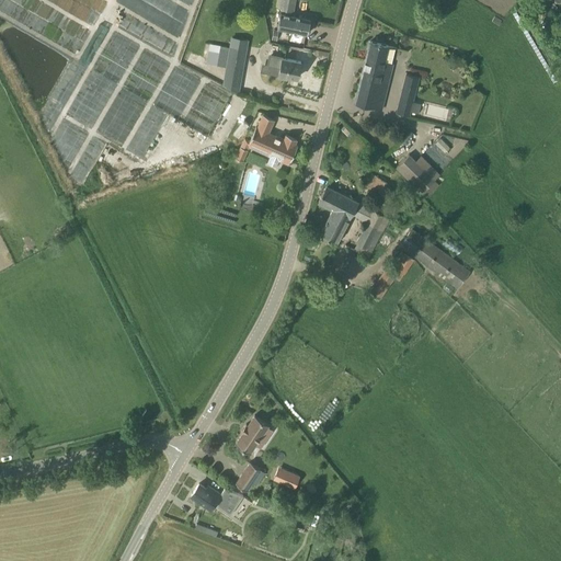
[(289,30),(307,34),(308,32),(310,31),(310,27),(309,25),(310,19),(293,15),(293,11),(295,0),(282,0),(281,9),(281,13),(277,27),(289,30)]
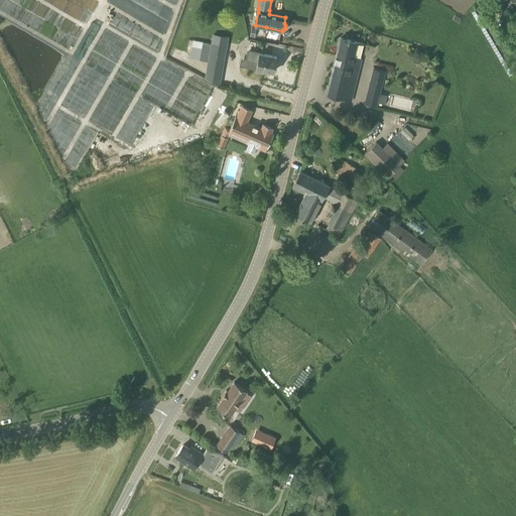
[(487,0),(484,4),(490,10),(495,5),(499,0),(487,0)]
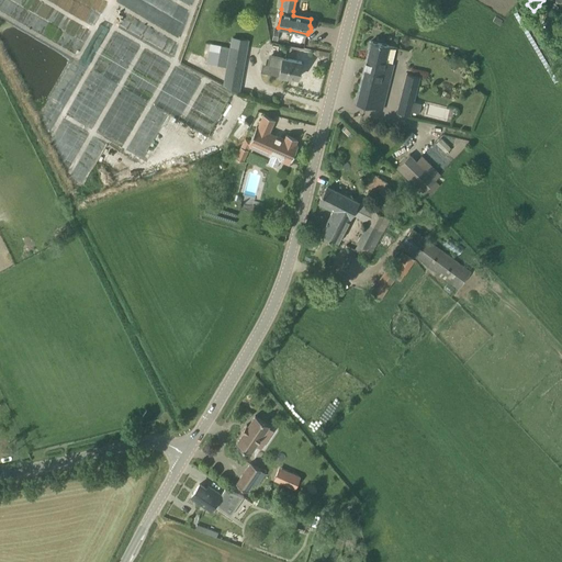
[(382,109),(394,64),(385,62),(389,46),(371,41),(356,102),(382,109)]
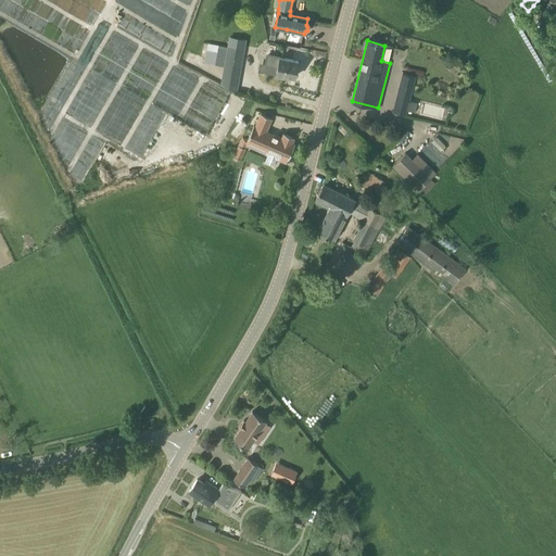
[(237,91),(244,49),(227,47),(220,84),(228,89),(237,91)]
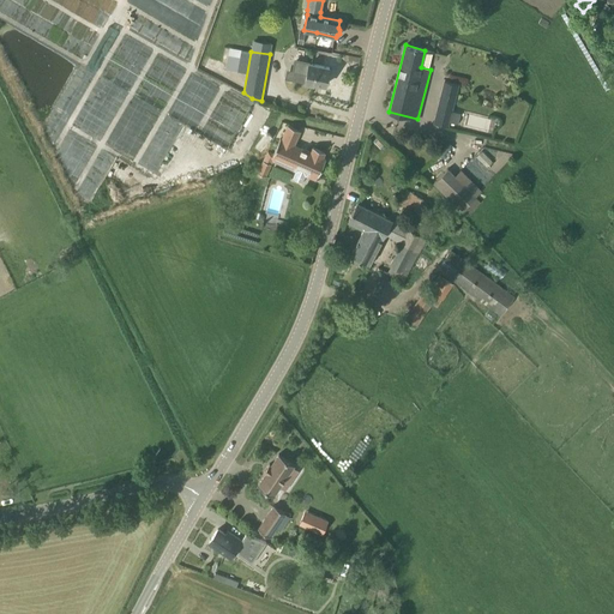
[(325,85),(330,67),(296,60),(292,80),(305,83),(313,85),(314,83),(325,85)]
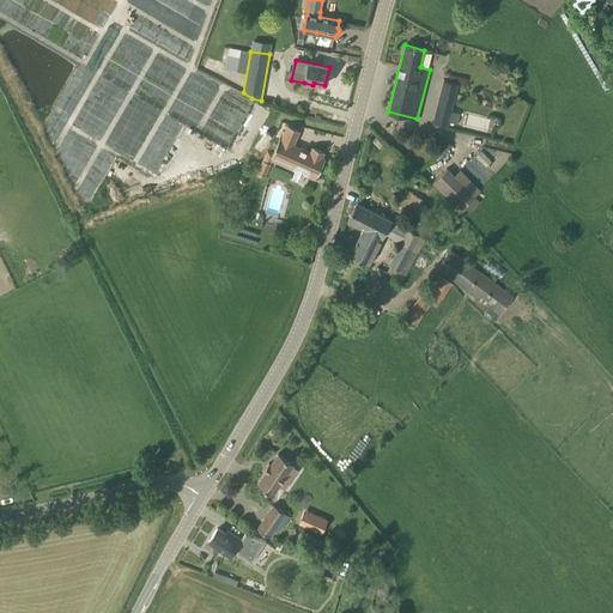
[(448,127),(459,86),(443,83),(434,122),(448,127)]
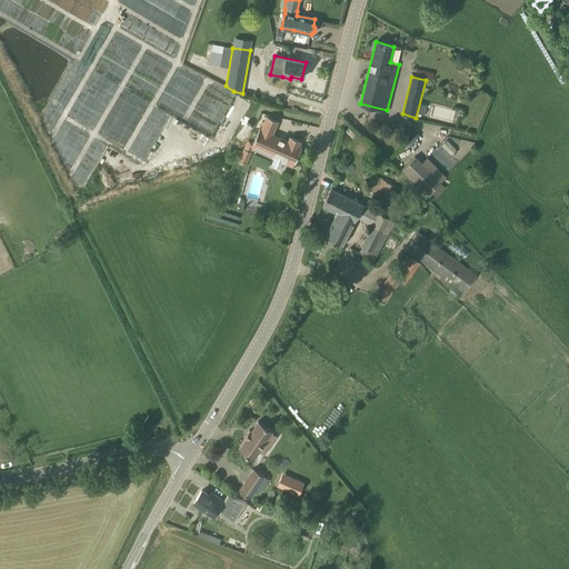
[(245,135),(253,120),(246,116),(238,130),(245,135)]
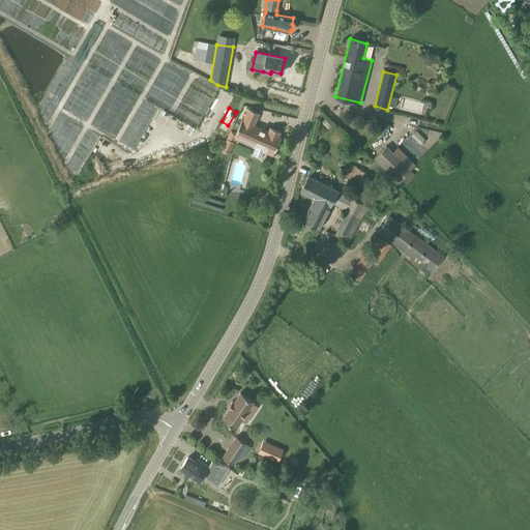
[(224,146),(223,147),(223,149),(230,152),(237,135),(255,143),(253,147),(255,148),(253,153),(261,157),(263,151),(265,152),(267,149),(274,152),(282,137),(277,135),(280,130),(270,126),(268,131),(254,125),(258,114),(247,109),(237,133),(231,129),(224,146)]
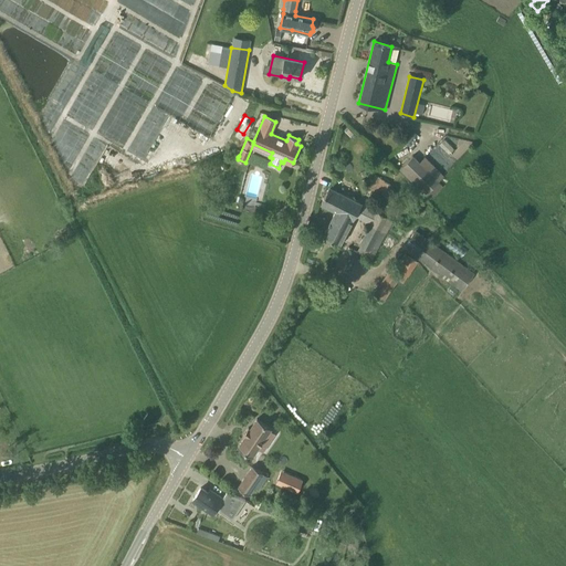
[(423,195),(425,194),(430,199),(443,186),(437,180),(438,180),(411,155),(398,168),(423,195)]
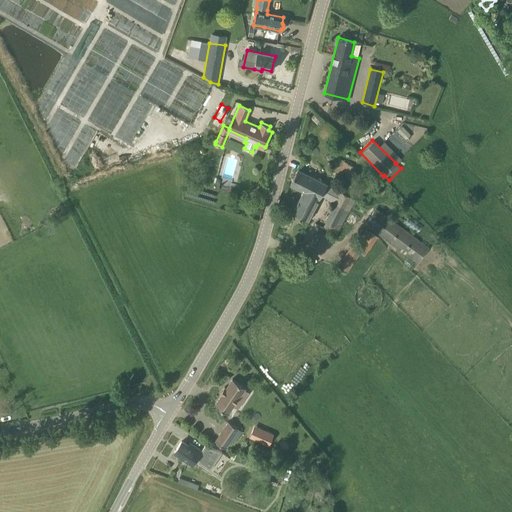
[(215,142),(201,145),(203,154),(206,153),(205,148),(215,145),(215,144),(215,142)]
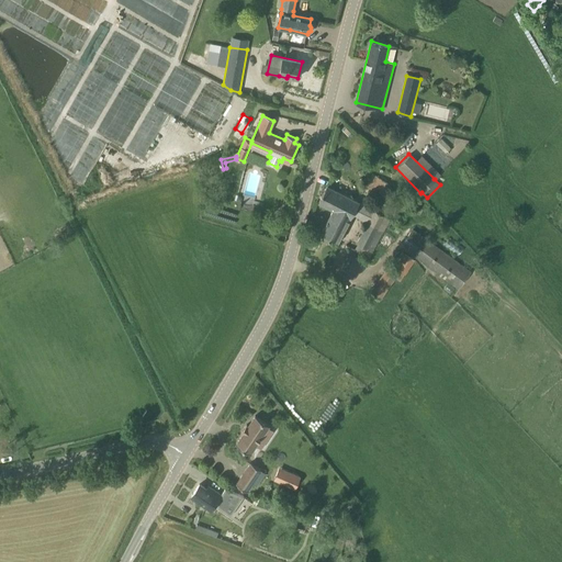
[(381,195),(388,183),(373,175),(369,183),(372,184),(370,188),(381,195)]
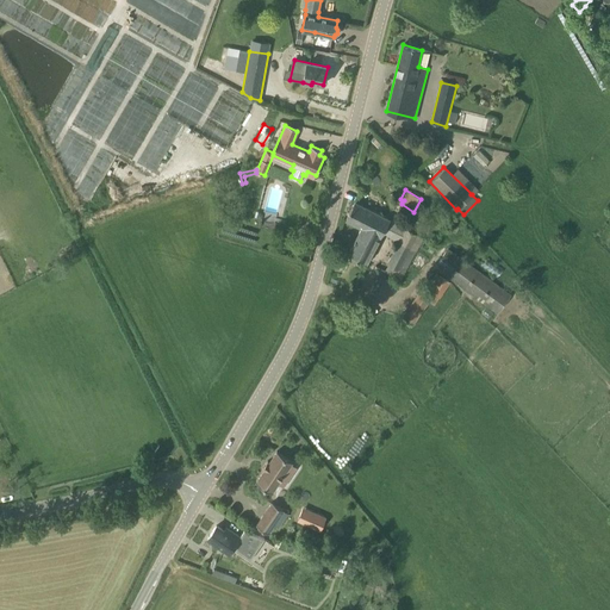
[(366,229),(375,211),(355,201),(346,219),(361,228),(366,229)]
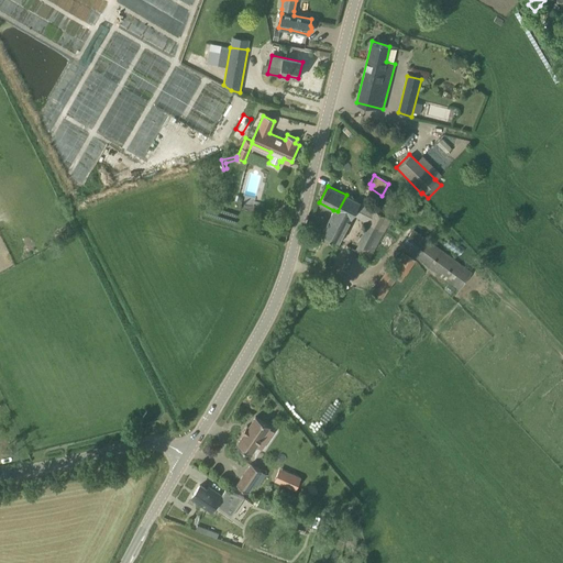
[(392,218),(346,195),(338,211),(333,210),(321,234),(339,243),(353,216),(368,223),(354,250),(371,258),(392,218)]
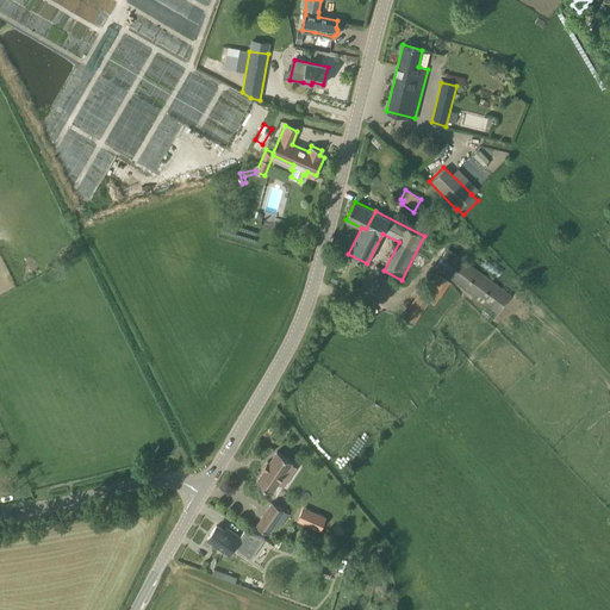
[(497,315),(508,299),(511,294),(449,249),(435,268),(497,315)]
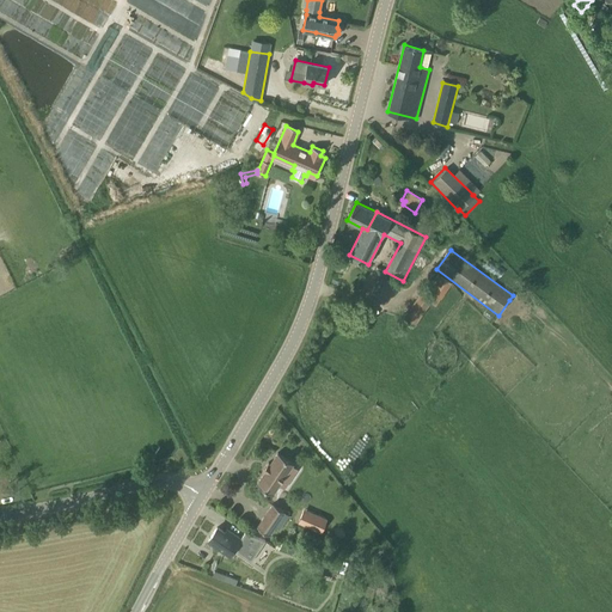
[(452,283),(439,275),(428,291),(441,300),(445,293),(452,283)]
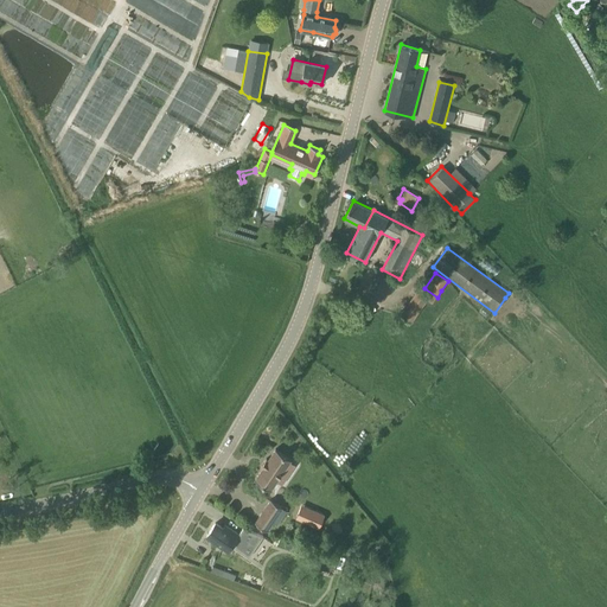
[(402,317),(410,323),(427,300),(417,294),(402,317)]
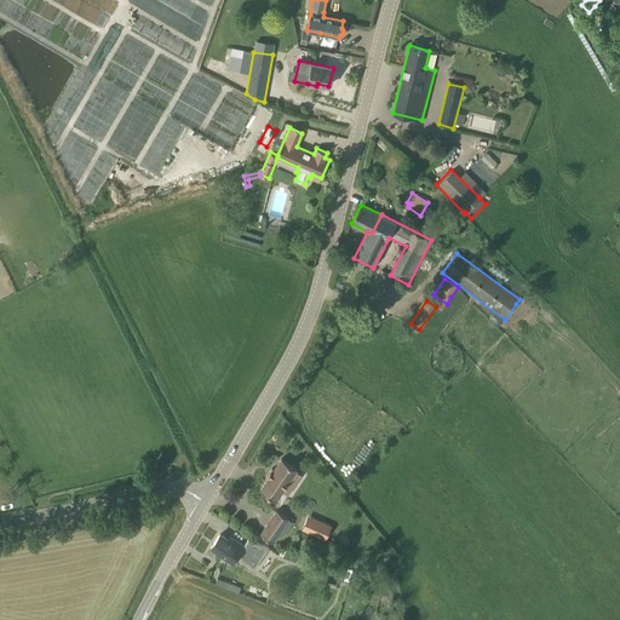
[(276,500),(297,469),(281,458),(274,469),(273,468),(265,477),(268,478),(260,489),(276,500)]
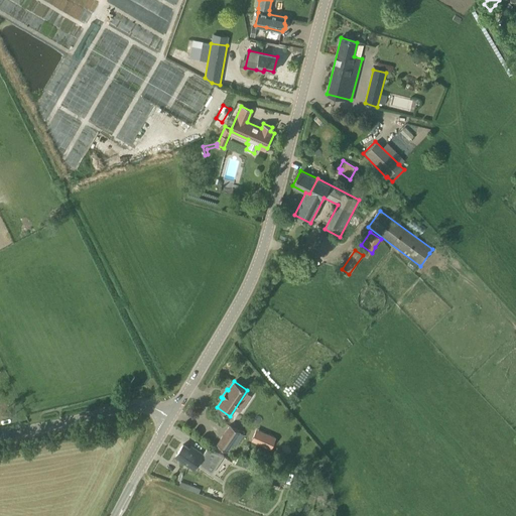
[(222,437),(232,443),(240,431),(230,424),(222,437)]
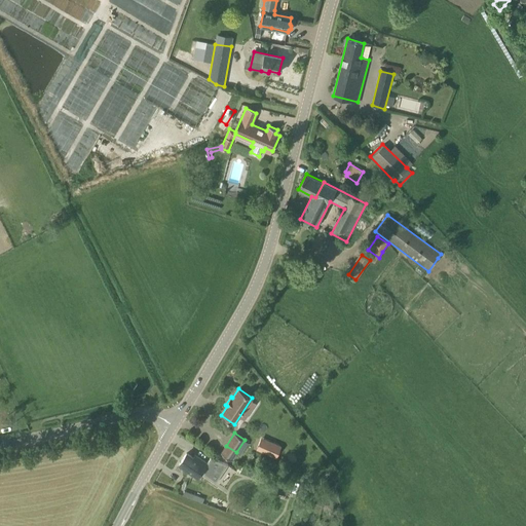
[(193,457),(186,453),(179,463),(193,473),(196,467),(201,472),(200,473),(216,483),(228,464),(211,457),(207,463),(194,455),(193,457)]
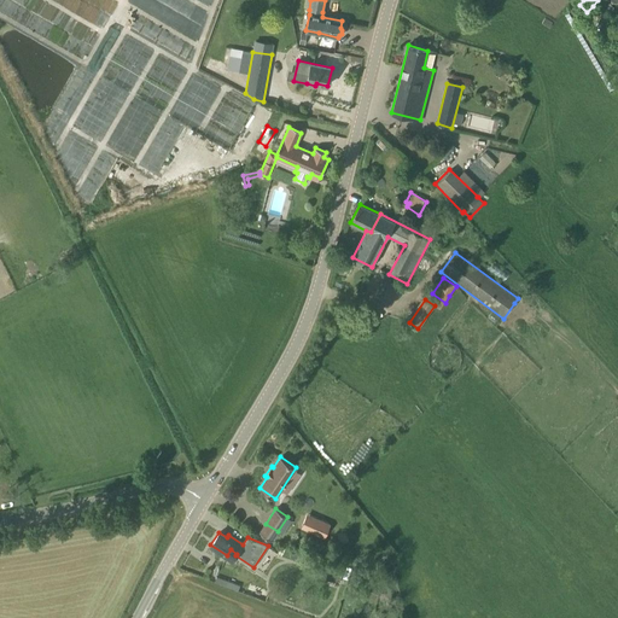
[(320,577),(334,582),(340,566),(325,561),(320,577)]
